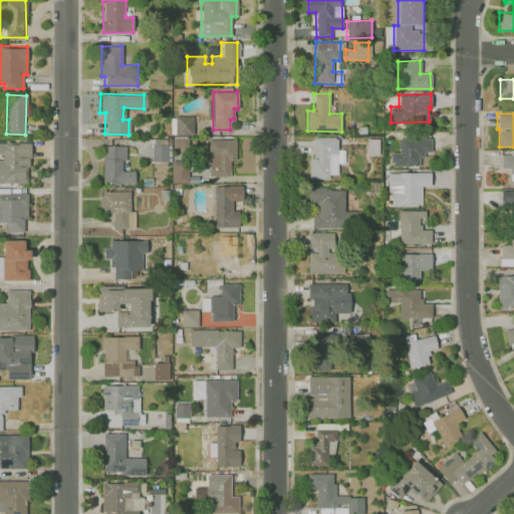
[(170,116),(171,136),(194,135),(193,116),(170,116)]
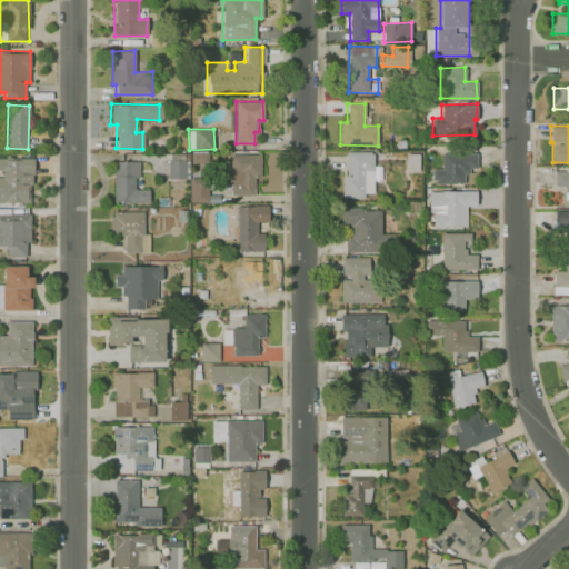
[(373,192),(372,151),(346,151),(347,173),(341,173),(342,198),(365,197),(365,192),(373,192)]
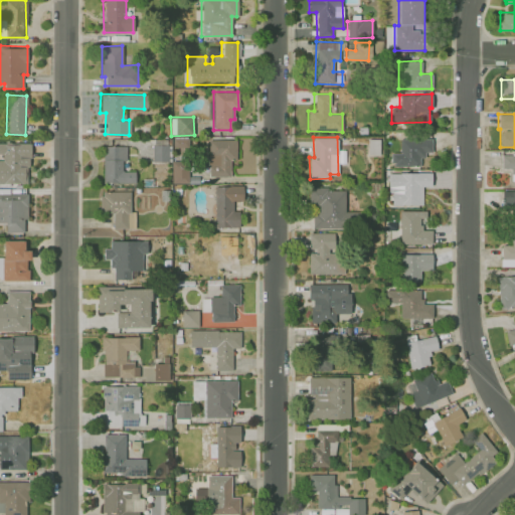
[(236,139),(207,139),(207,176),(229,176),(229,160),(236,160),(236,139)]
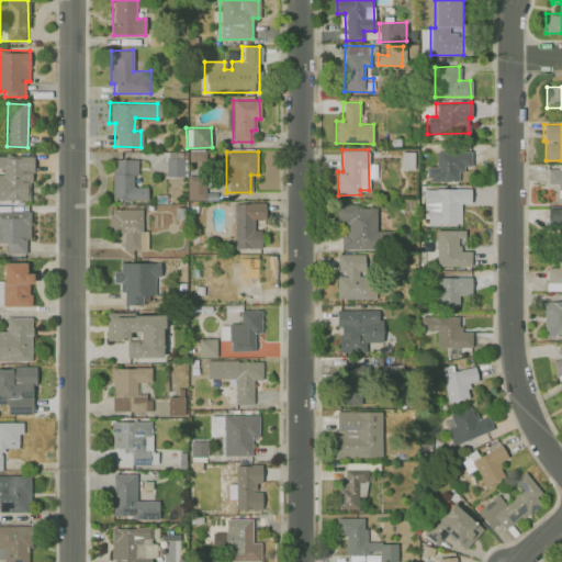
[(436,152),(437,182),(460,181),(460,167),(471,166),(471,152),(436,152)]
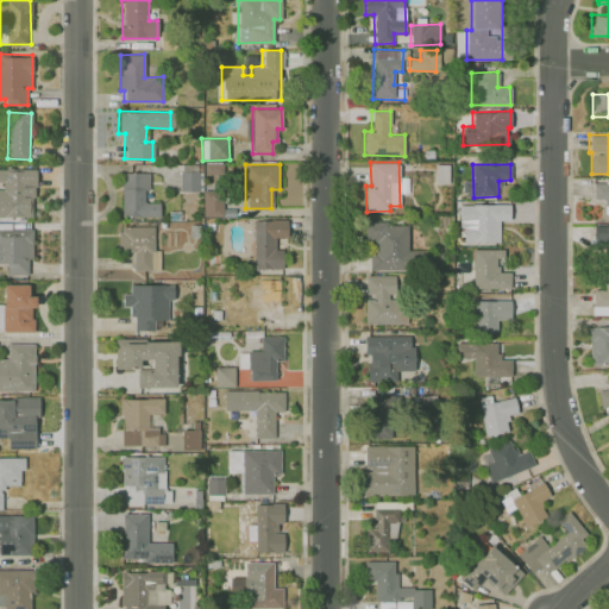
[(33,169),(0,169),(0,182),(1,182),(1,189),(0,188),(0,217),(33,217),(33,169)]
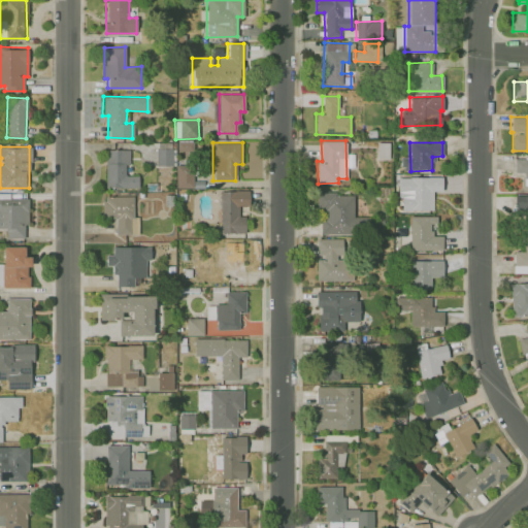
[(105,188),(138,187),(137,175),(125,175),(125,165),(129,165),(129,149),(104,150),(105,188)]
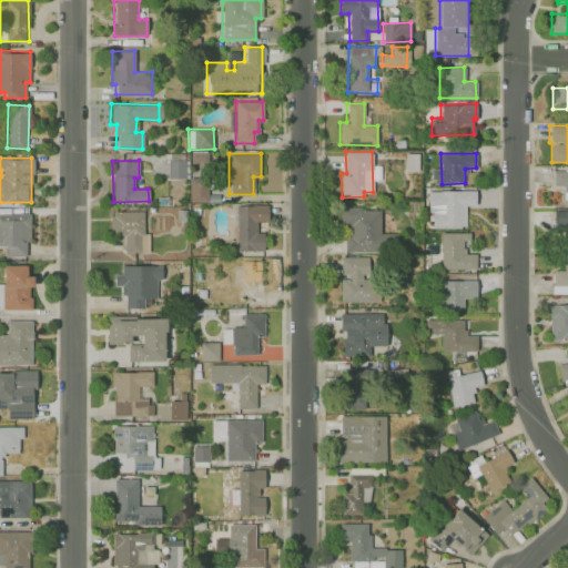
[(168,178),(184,178),(184,160),(166,160),(168,178)]
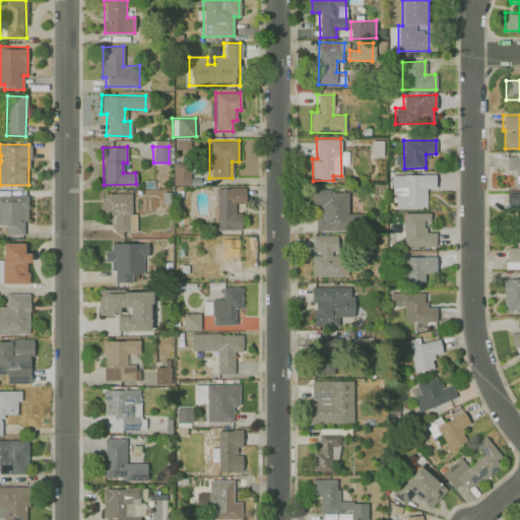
[(516,170),(516,184),(519,183),(519,155),(506,156),(506,170),(516,170)]
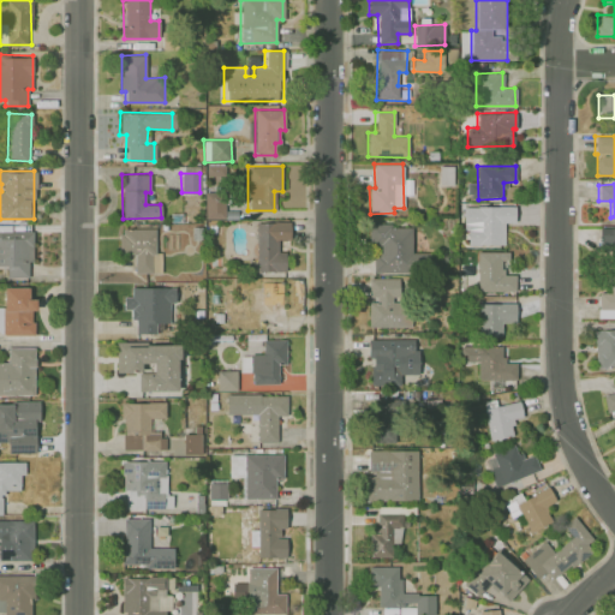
[(204,219),(225,218),(224,191),(204,192),(204,219)]
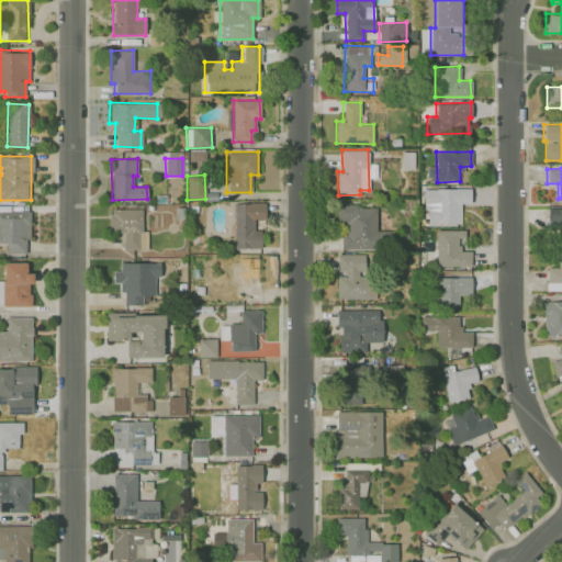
[(471,203),(471,187),(423,189),(423,211),(427,211),(427,224),(460,223),(460,203),(471,203)]
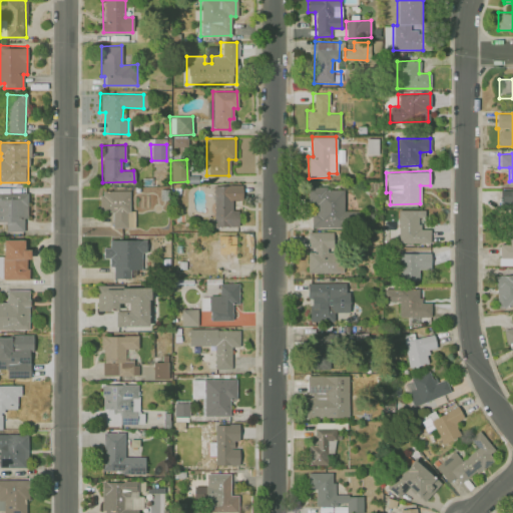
[(212,185),(213,226),(238,225),(237,209),(232,209),(232,199),(241,199),(241,185),(212,185)]
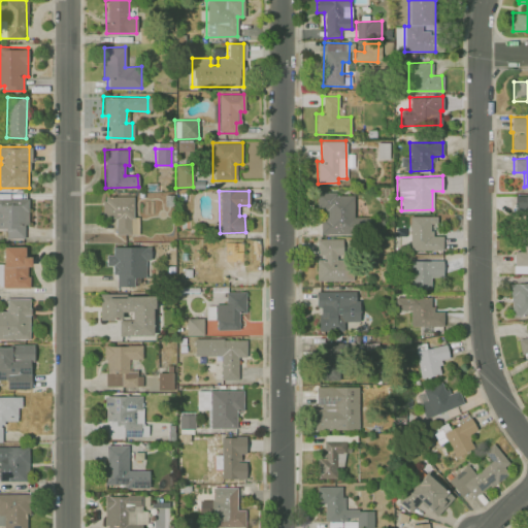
[(5,238),(25,237),(24,222),(28,222),(28,193),(0,193),(0,228),(5,228),(5,238)]
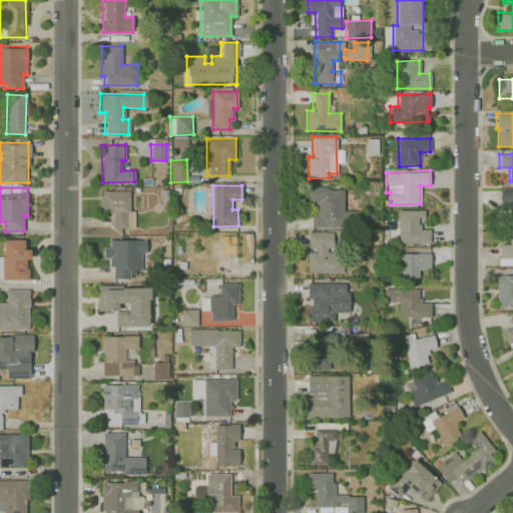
[(343,188),(309,187),(309,227),(344,227),(344,218),(346,218),(347,212),(343,212),(343,188)]
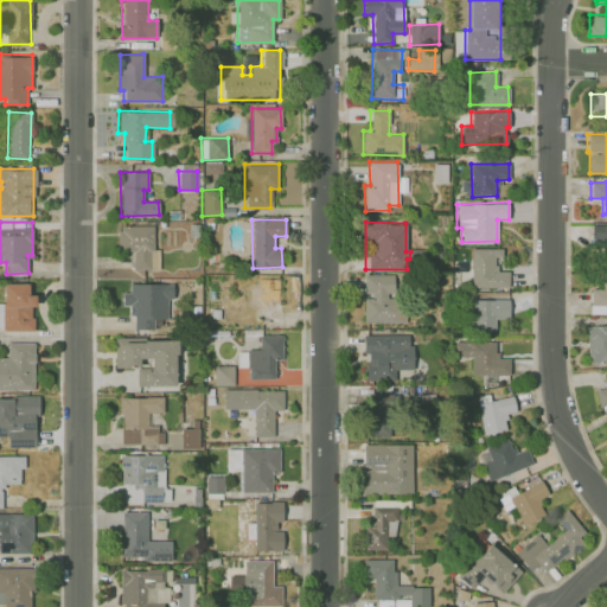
[(606,261),(606,224),(592,224),(592,261),(606,261)]
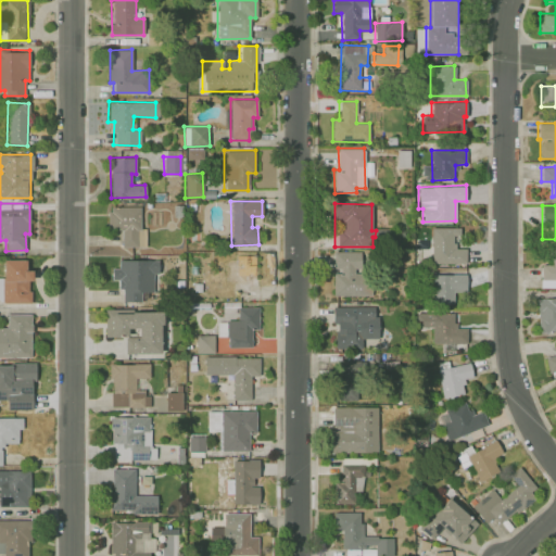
[(141,206),(106,206),(108,230),(121,229),(121,245),(141,245),(141,206)]
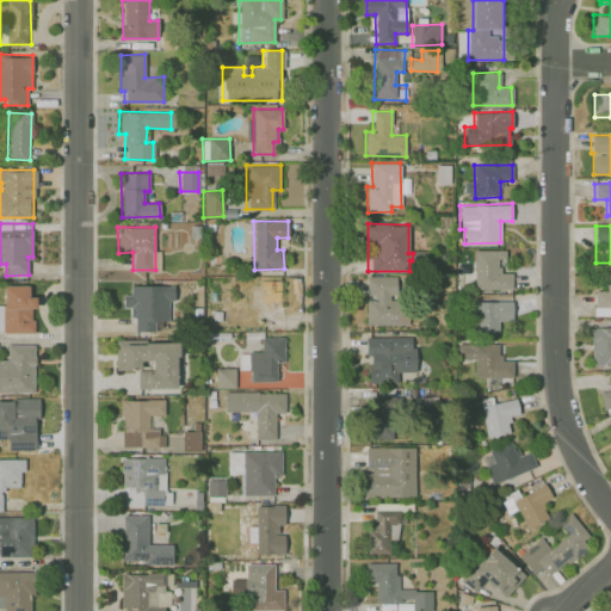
[(511,289),(512,272),(503,272),(503,250),(474,250),(473,289),(511,289)]
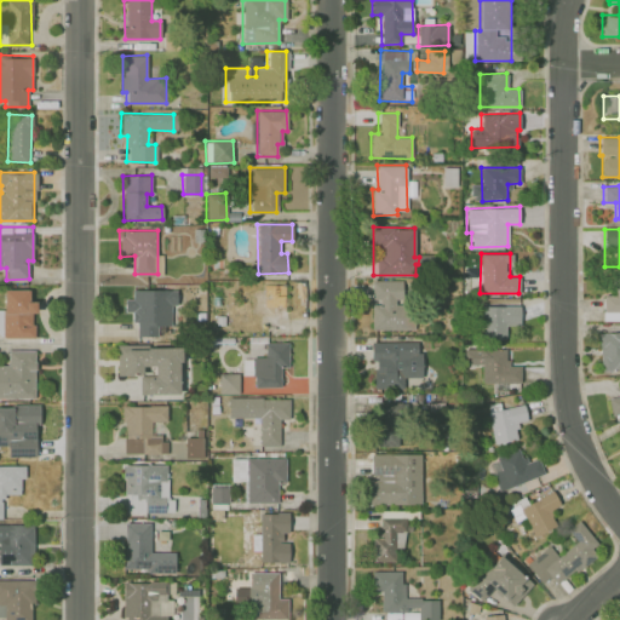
[(603,294),(602,320),(619,320),(619,277),(612,277),(610,294),(603,294)]
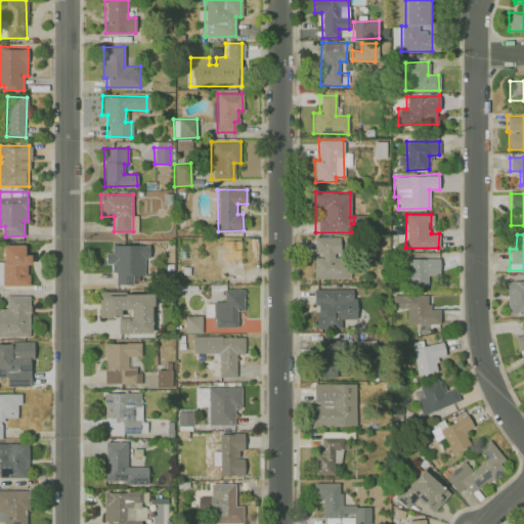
[(348,279),(348,237),(314,237),(314,255),(314,278),(348,279)]
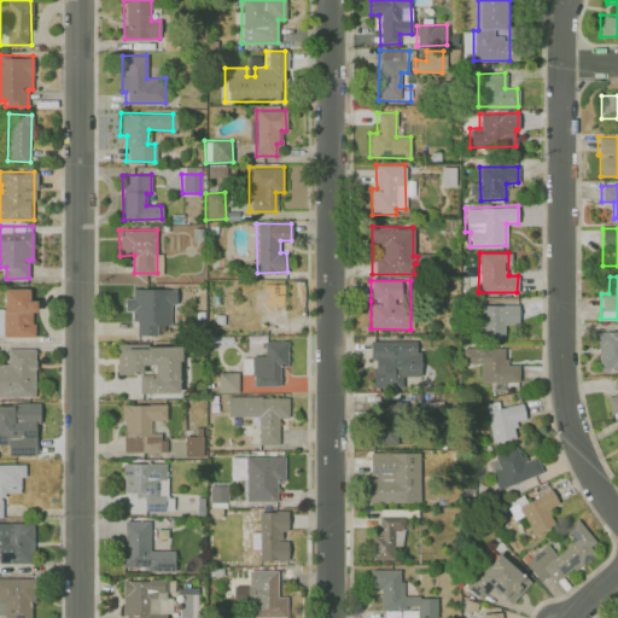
[(277,327),(277,309),(285,309),(285,284),(262,283),(262,292),(254,292),(254,313),(258,313),(258,326),(277,327)]
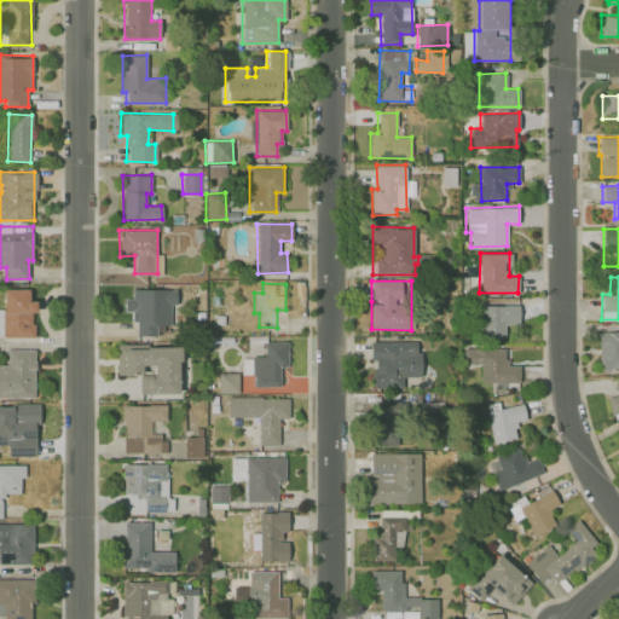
[(3,337),(35,336),(34,300),(29,300),(29,288),(3,289),(4,308),(0,308),(0,317),(3,317),(3,337)]
